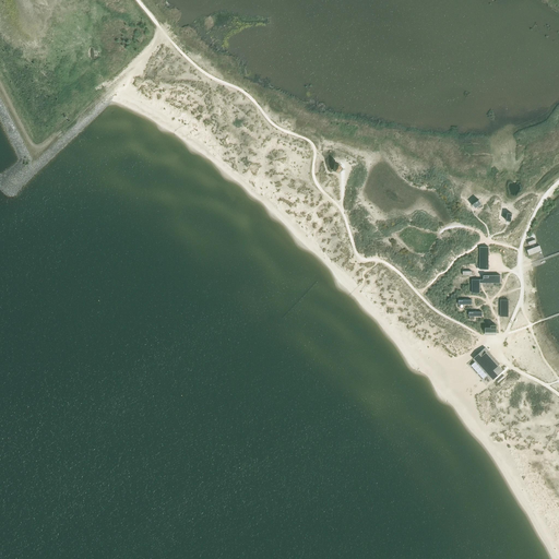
[(539,246),(527,250),(530,256),(542,251),(539,246)]
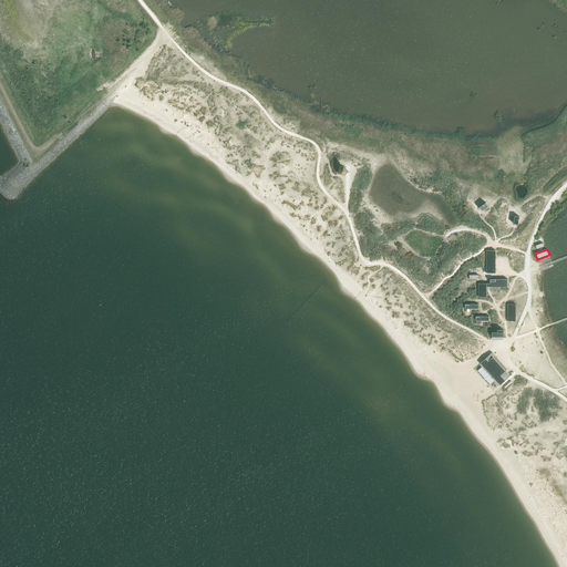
[(490,251),(486,251),(486,274),(496,274),(496,251),(490,251)]
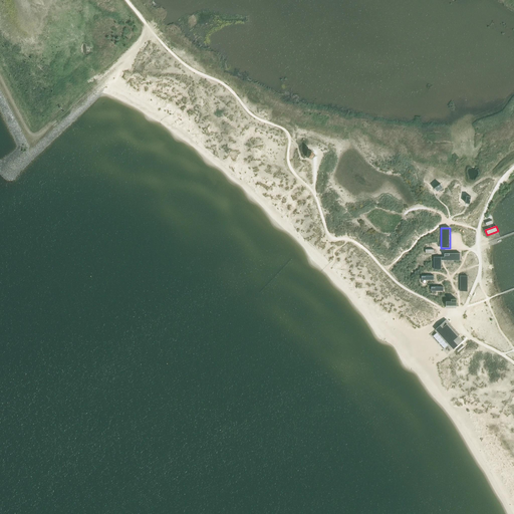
[(460,261),(460,253),(445,253),(445,257),(434,257),(434,269),(441,269),(441,261),(443,261),(460,261)]
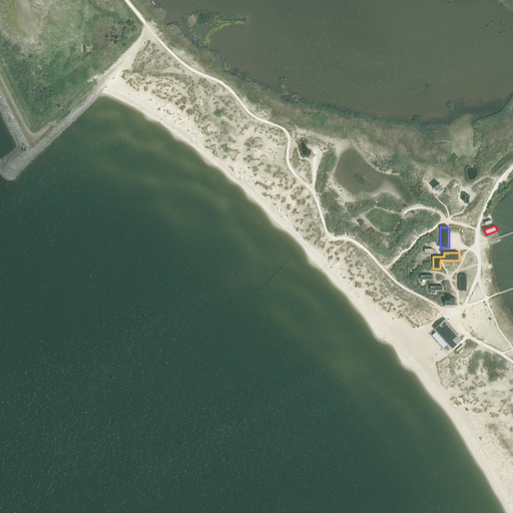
[(438,327),(435,330),(437,332),(439,331),(450,343),(448,344),(453,350),(454,348),(460,343),(462,341),(446,324),(448,322),(446,320),(441,325),(438,327)]
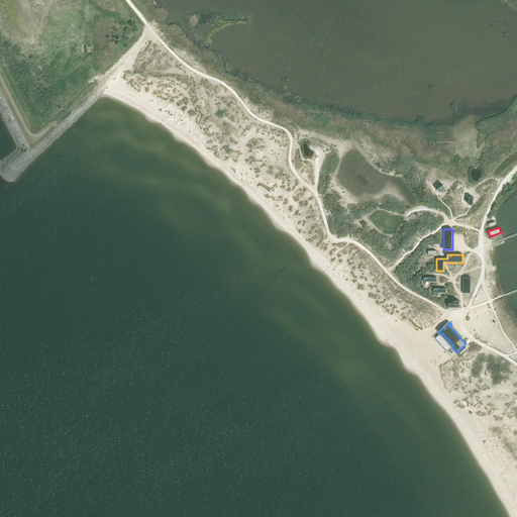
[(449,326),(460,338),(462,337),(451,325),(449,326)]
